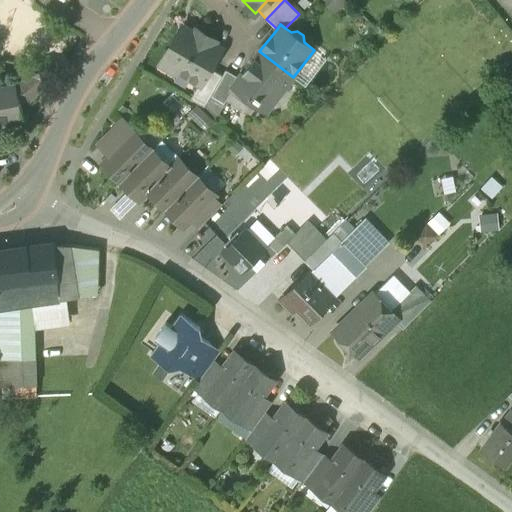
[(194,34),(183,27),(170,51),(168,50),(159,66),(174,75),(177,71),(198,83),(199,83),(208,67),(219,48),(214,44),(215,42),(196,31),(194,34)]
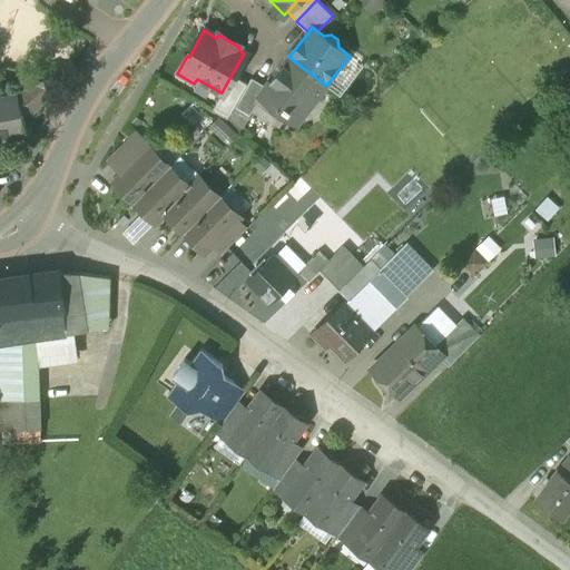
[(326,86),(288,57),(266,86),(258,97),(259,98),(279,112),(283,109),(298,121),(326,86)]
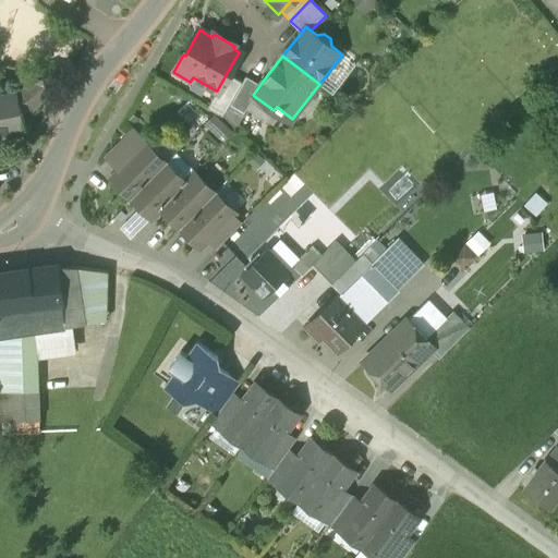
[(50,76),(38,80),(31,72),(28,72),(29,73),(34,79),(47,93),(53,87),(50,76)]
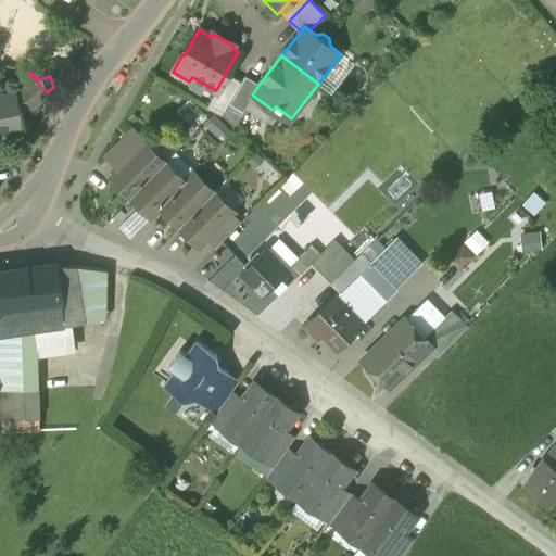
[(241,81),(226,73),(216,90),(215,90),(206,106),(222,116),(241,81)]
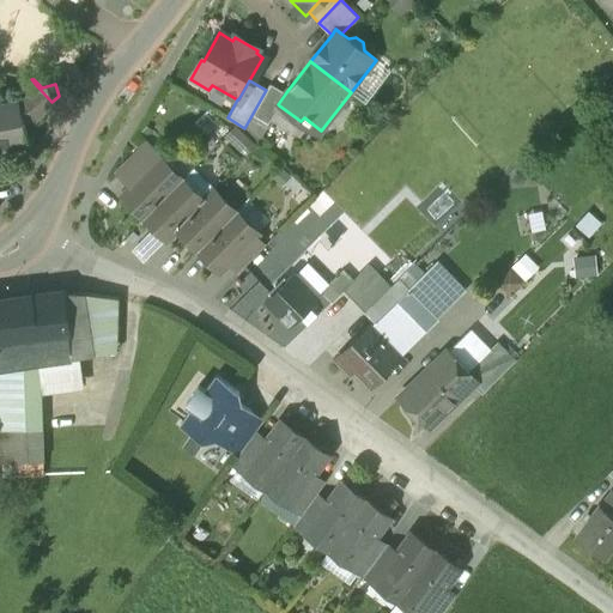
[(266,90),(244,128),(259,141),(279,105),(278,104),(286,92),(269,84),(266,90)]
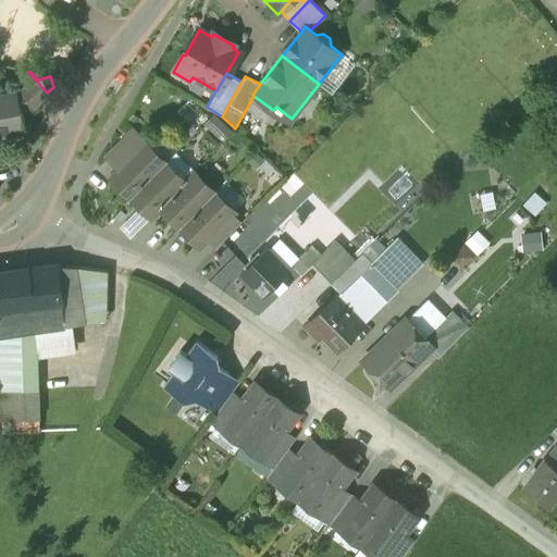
[(47,93),(34,78),(22,87),(35,102),(47,93)]
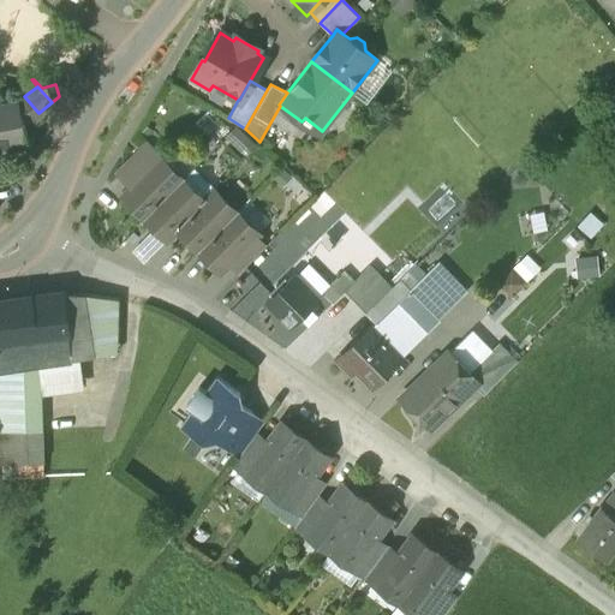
[(39,113),(24,96),(19,100),(23,118),(35,117),(39,113)]
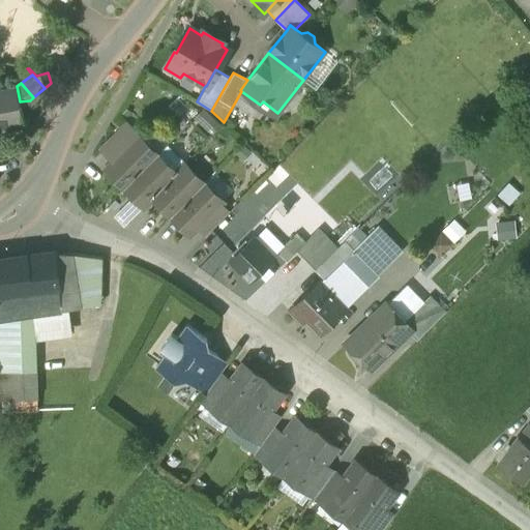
[(17,86),(0,89),(0,124),(24,120),(20,101),(17,86)]
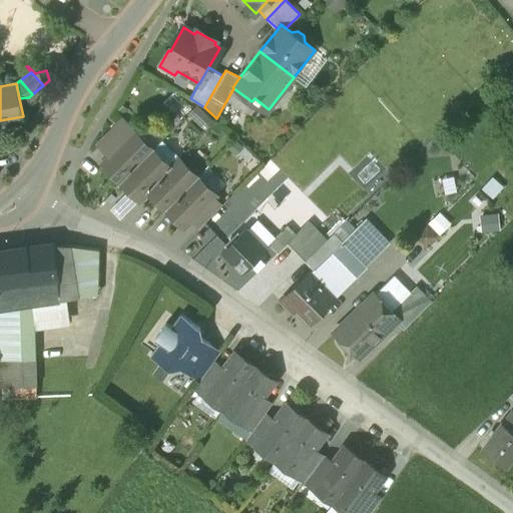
[(214,120),(196,104),(187,114),(204,130),(214,120)]
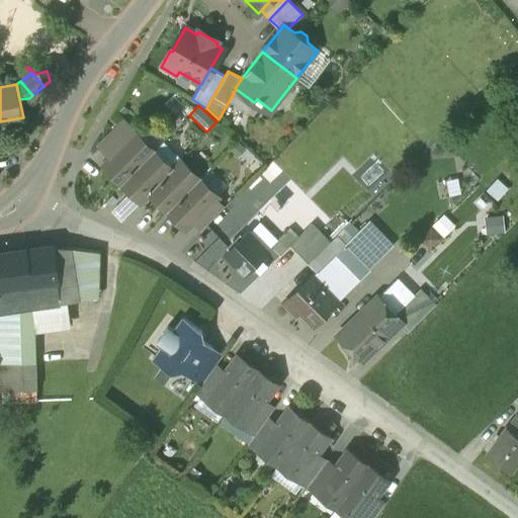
[(122,120),(103,140),(115,152),(135,133),(122,120)]
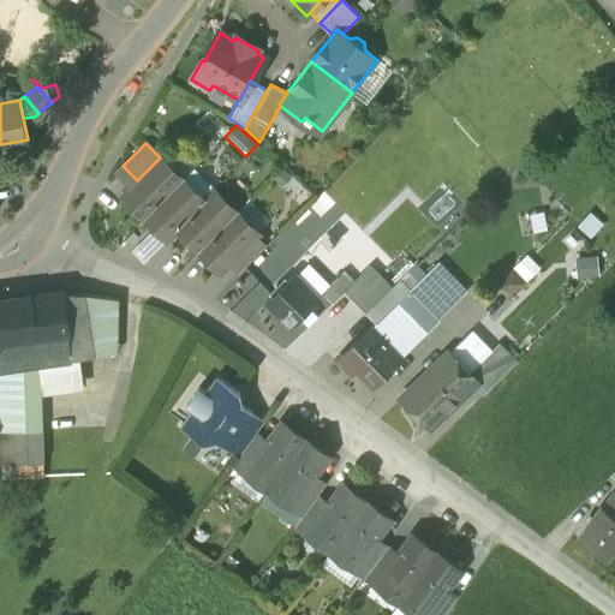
[(137,180),(121,196),(144,219),(183,180),(181,179),(160,157),(137,180)]
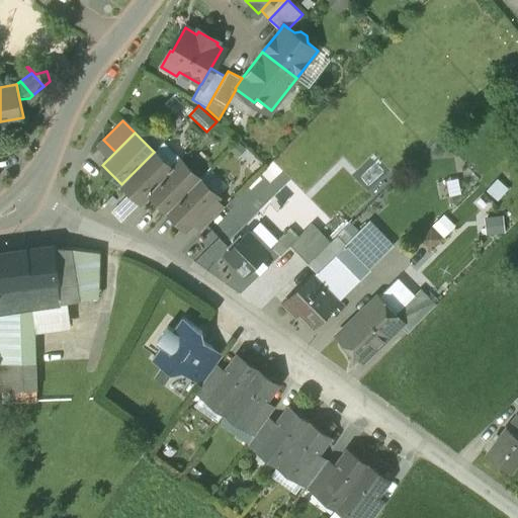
[(182,160),(163,141),(153,151),(154,152),(172,170),(181,161),(182,160)]
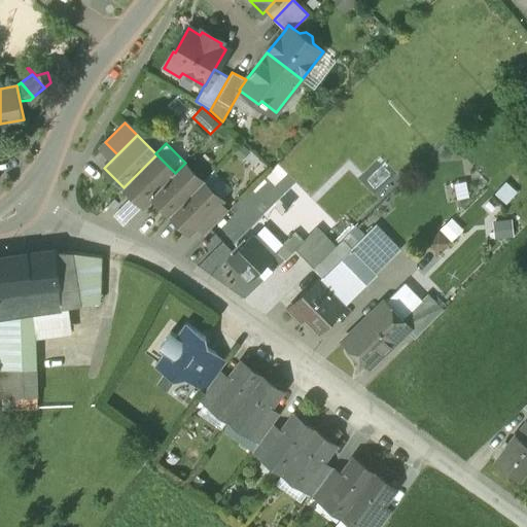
[(156,154),(124,187),(133,196),(142,206),(151,197),(175,173),(156,154)]
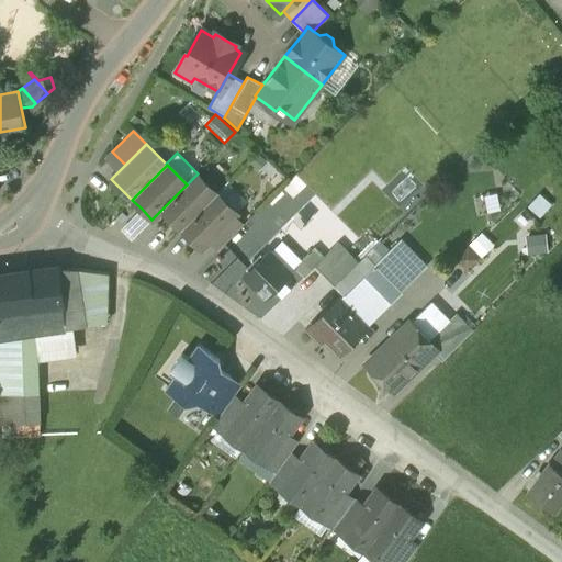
[(20,167),(0,171),(0,189),(6,188),(20,167)]
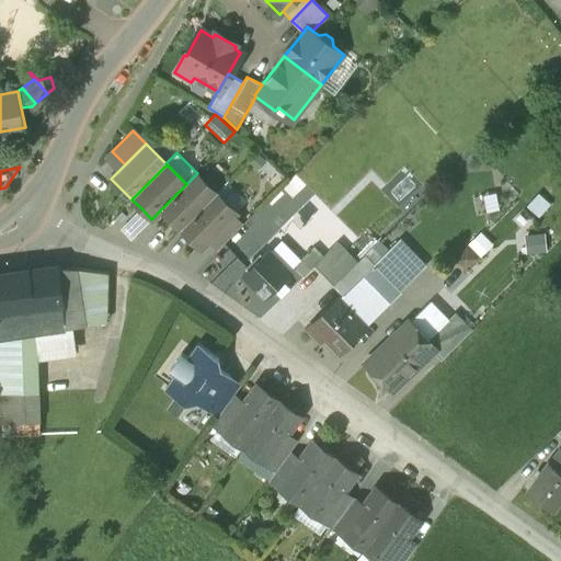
[(186,184),(161,209),(182,229),(216,194),(196,174),(186,184)]
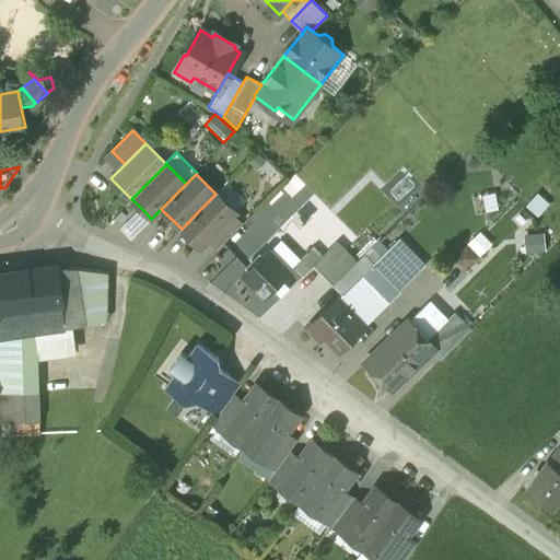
[(216,194),(182,229),(201,248),(213,235),(233,217),(235,213),(216,194)]
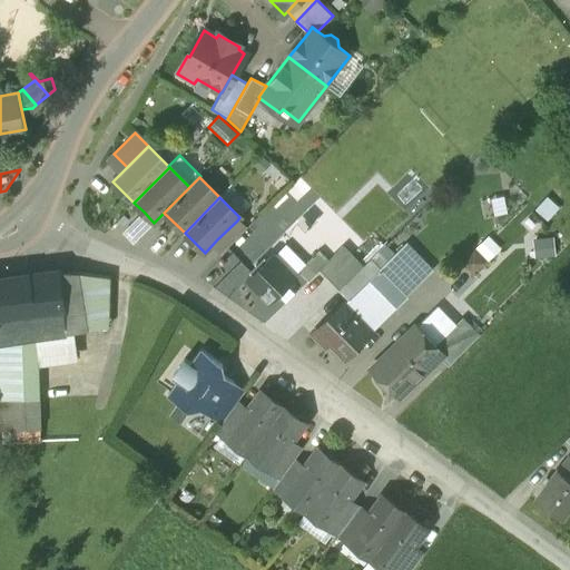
[(138,237),(154,223),(144,212),(128,227),(138,237)]
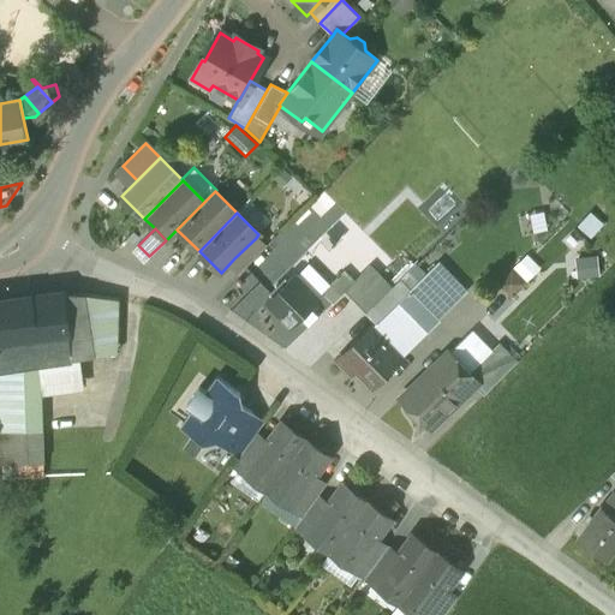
[(256,238),(234,258),(244,268),(264,248),(256,238)]
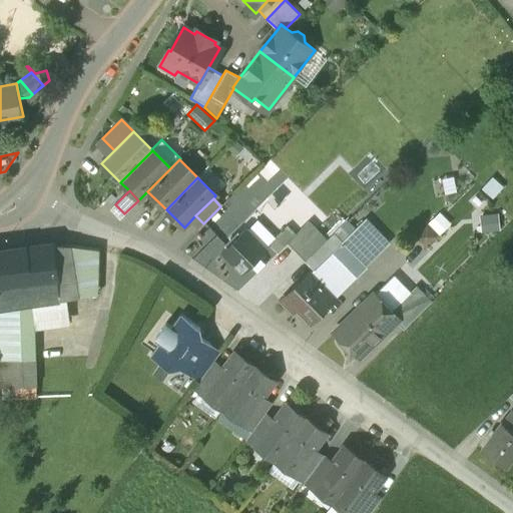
[(429,243),(460,214),(449,203),(419,232),(429,243)]
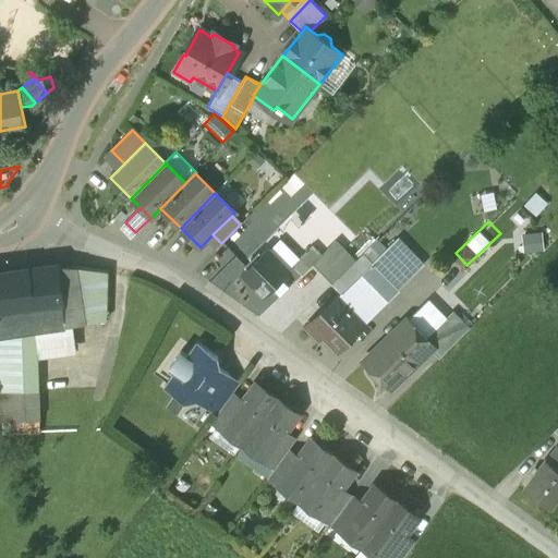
[(279,240),(268,250),(284,267),(295,257),(279,240)]
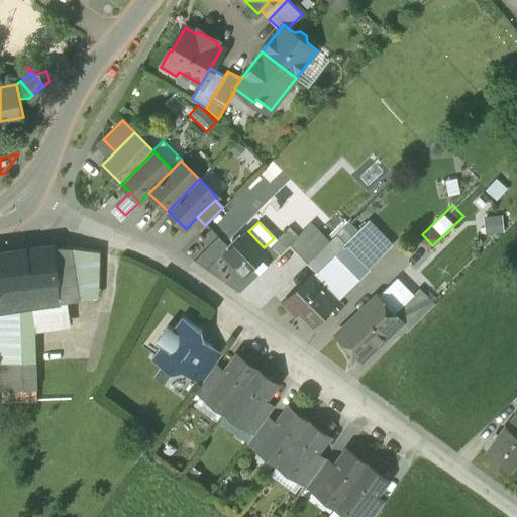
[(328,241),(307,263),(303,268),(312,277),(336,301),(391,245),(367,222),(341,247),(332,237),(328,241)]
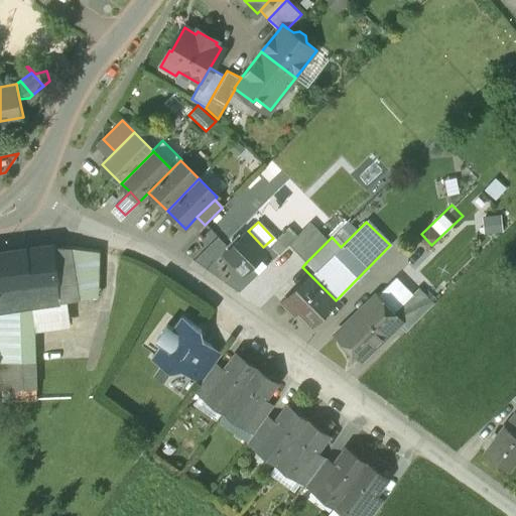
[(310,224),(296,237),(297,238),(289,245),(306,262),(328,241),(310,224)]
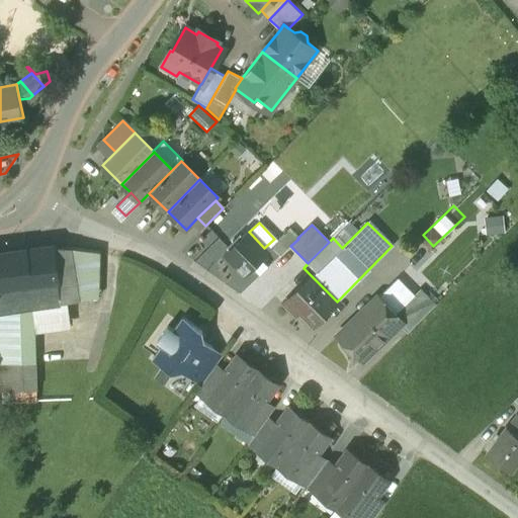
[(289,229),(272,246),(281,255),(290,246),(298,239),(297,238),(289,229)]
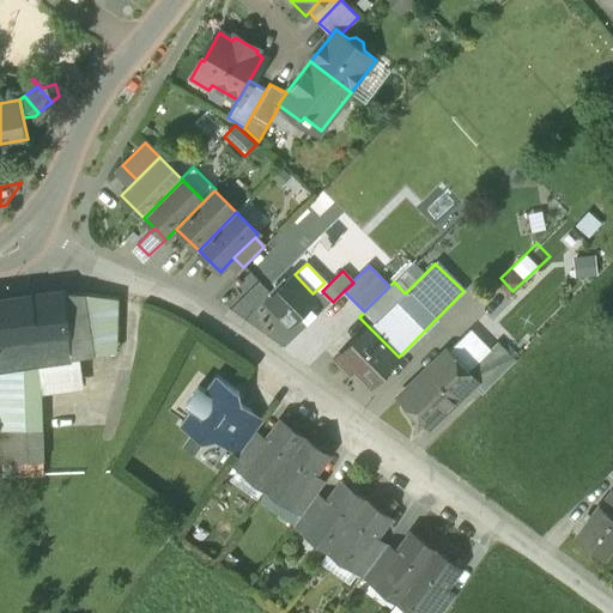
[(295,274),(267,301),(290,325),(317,298),(313,293),(295,274)]
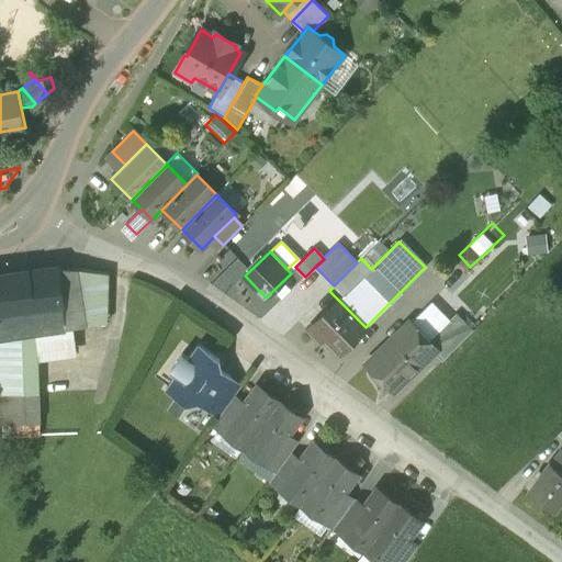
[(57,267),(44,269),(47,291),(55,290),(56,295),(60,295),(63,316),(34,319),(35,333),(87,326),(77,268),(57,267)]
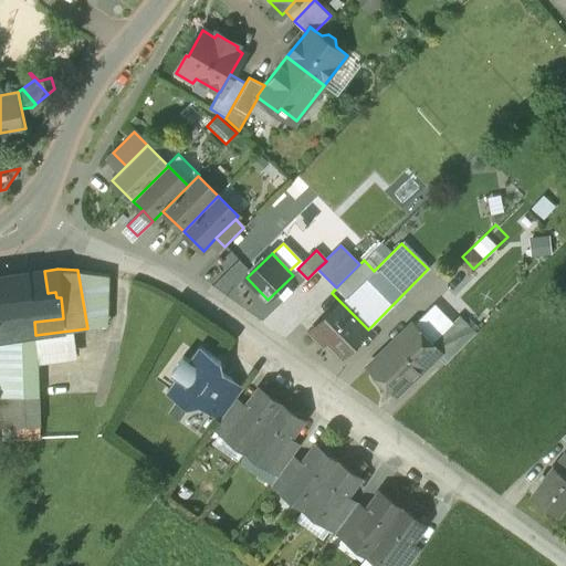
[(113,284),(77,270),(87,328),(114,327),(113,284)]
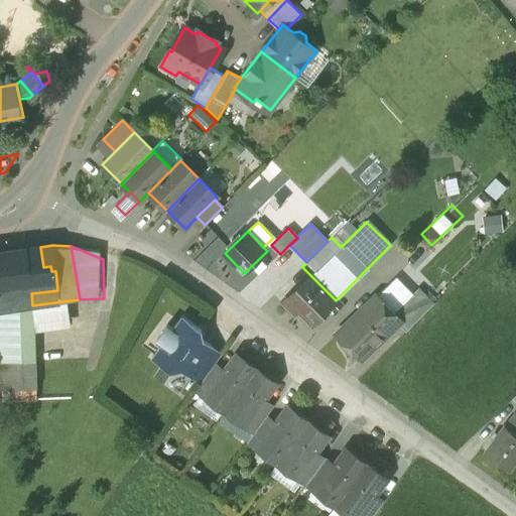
[(40,247),(25,248),(28,269),(43,267),(40,247)]
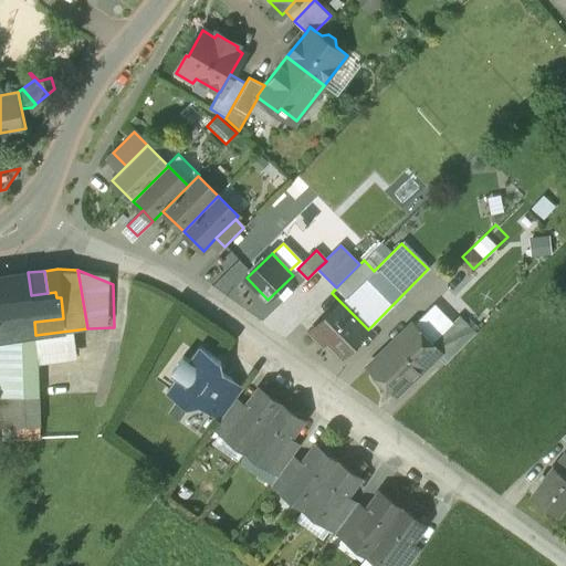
[(28,272),(0,275),(0,338),(35,335),(34,322),(31,295),(28,272)]
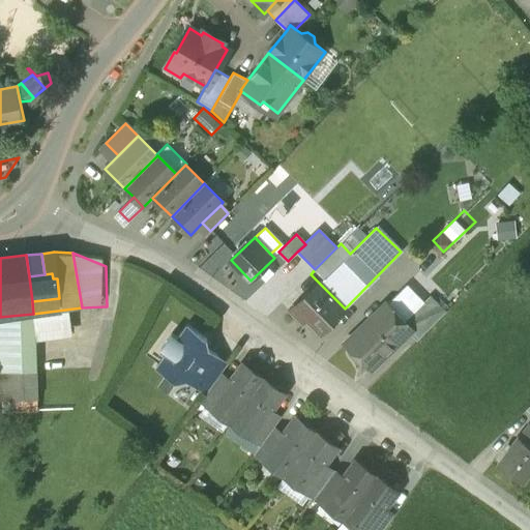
[(320,284),(294,308),(319,334),(345,308),(320,284)]
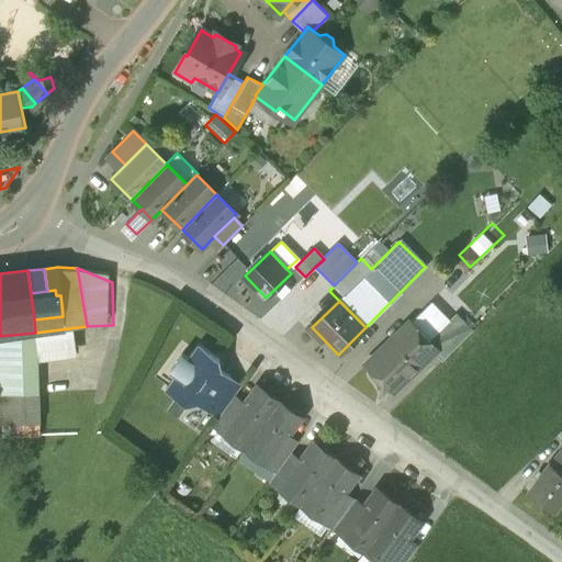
[(430,303),(411,322),(429,341),(449,322),(430,303)]
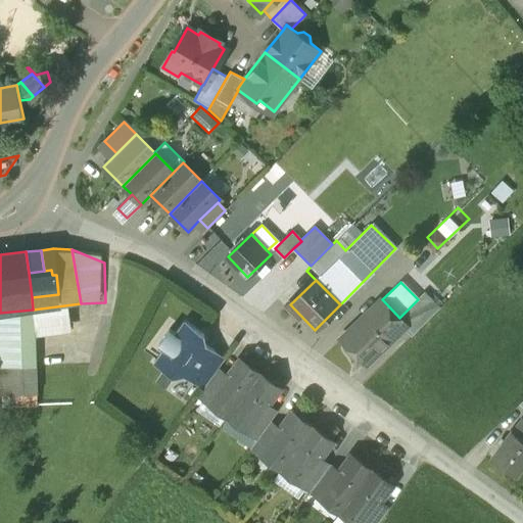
[(418,299),(399,318),(406,324),(406,325),(414,333),(439,308),(424,292),(418,299)]
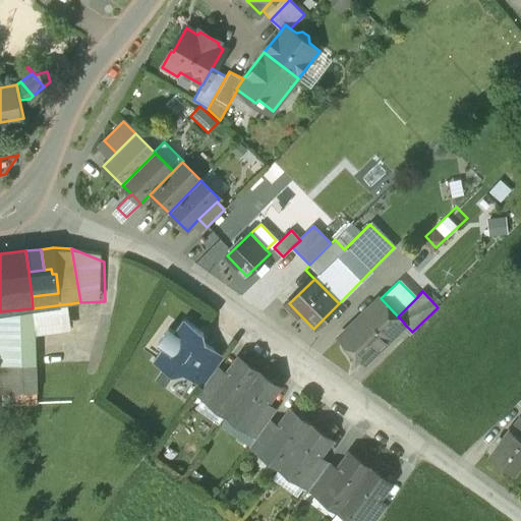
[(381,298),(340,338),(363,363),(404,324),(404,323),(398,316),(381,298)]
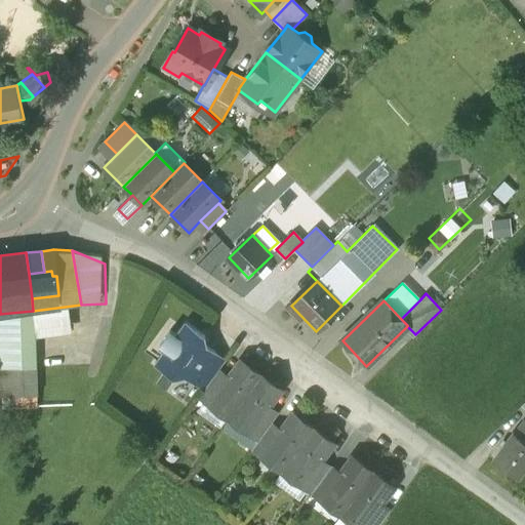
[(0,409),(40,404),(33,311),(0,314),(0,331),(6,375),(0,375),(0,409)]
